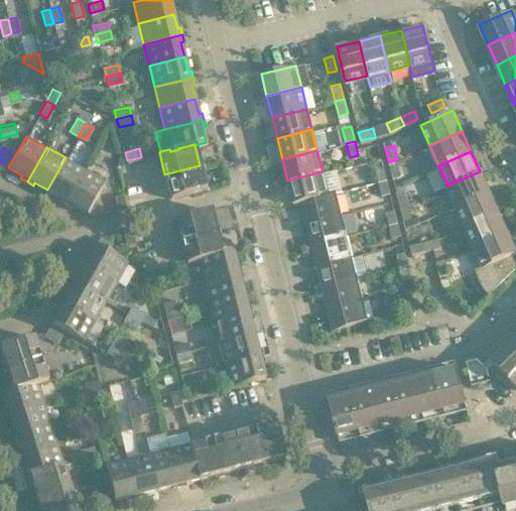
[(66,157),(47,189),(60,197),(58,200),(65,204),(85,168),(66,157)]
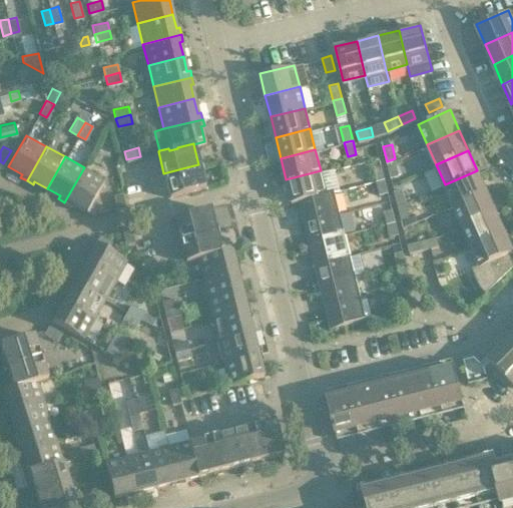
[(395,158),(387,161),(390,175),(399,173),(395,158)]
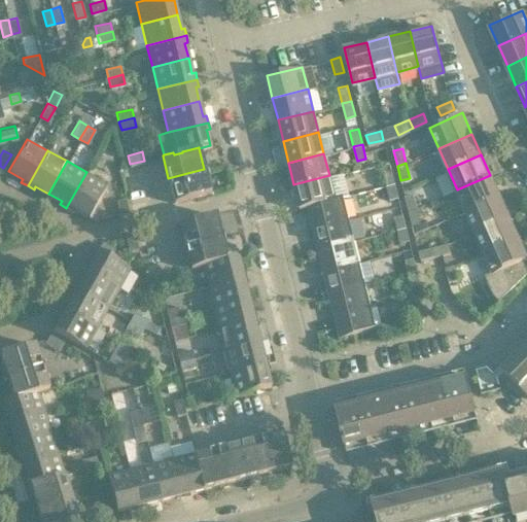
[(395,181),(391,167),(380,170),(383,184),(386,184),(386,183),(395,181)]
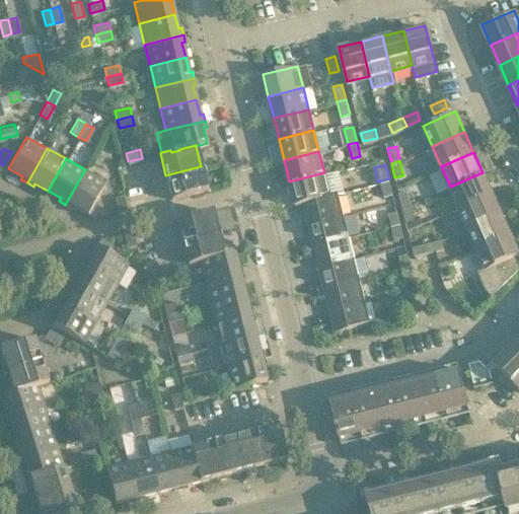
[(201,166),(184,170),(165,175),(171,198),(207,189),(201,166)]
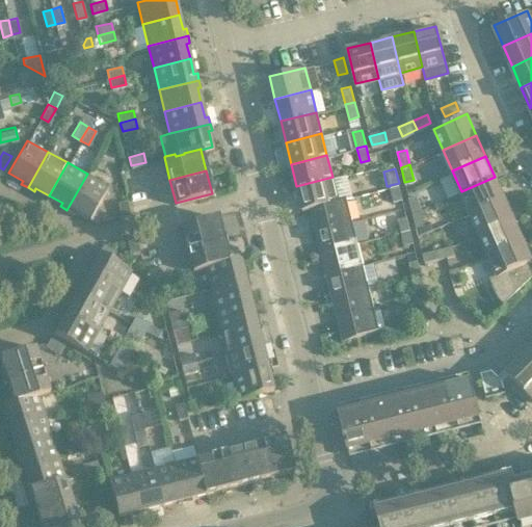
[(107,185),(87,174),(67,210),(73,213),(75,210),(97,222),(104,209),(97,205),(107,185)]
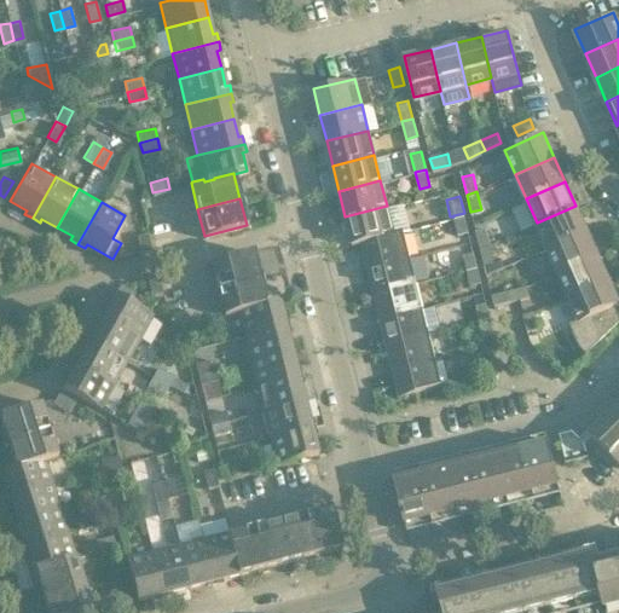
[(387,206),(345,217),(352,243),(362,241),(362,240),(393,232),(393,231),(387,206)]
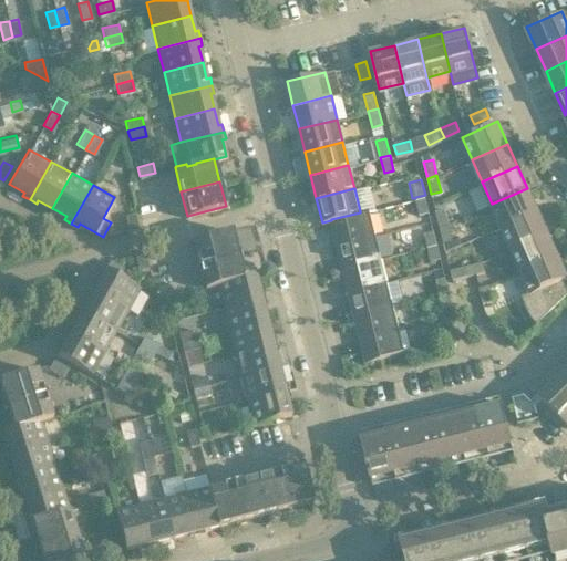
[(527,188),(492,204),(501,226),(537,209),(527,188)]
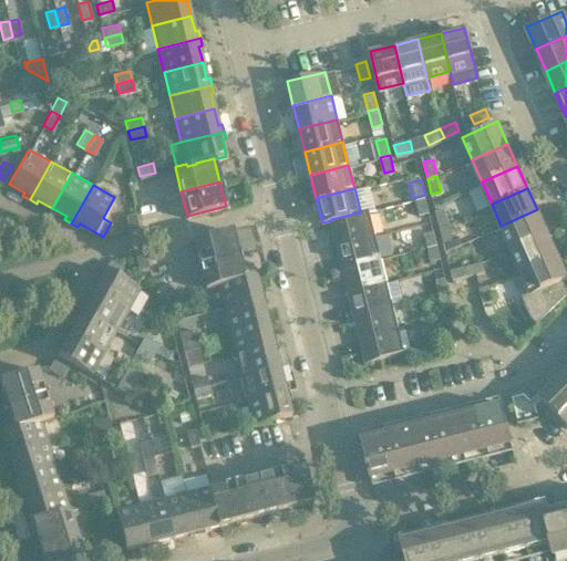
[(415,197),(415,198),(419,213),(429,210),(425,195),(415,197)]
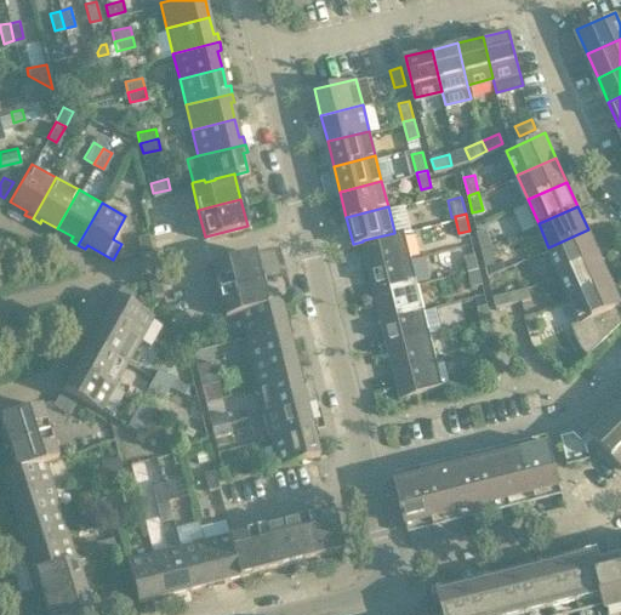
[(486,226),(477,228),(480,246),(491,244),(486,226)]
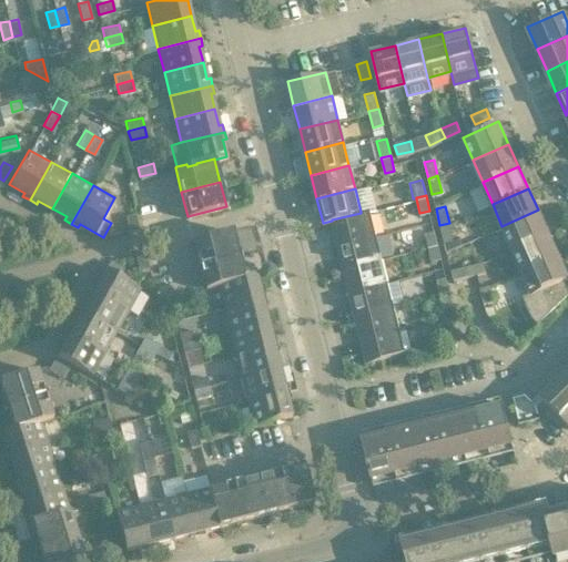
[(332,220),(332,221),(337,243),(376,234),(369,210),(361,212),(361,213),(332,220)]
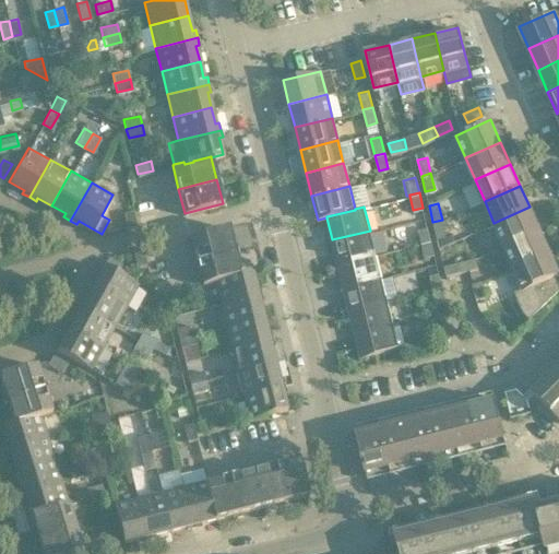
[(530,207),(494,223),(503,244),(538,228),(530,207)]
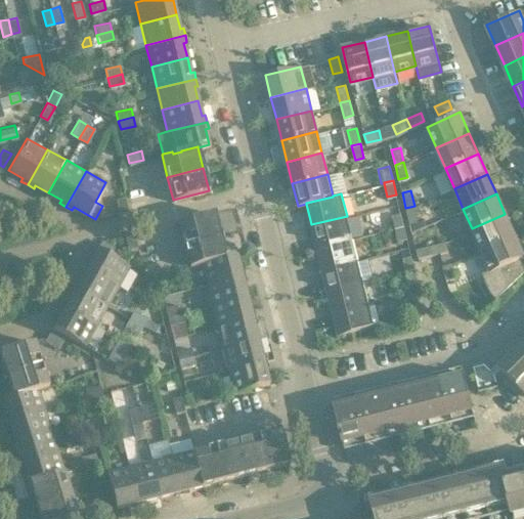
[(128,211),(124,196),(116,198),(119,213),(128,211)]
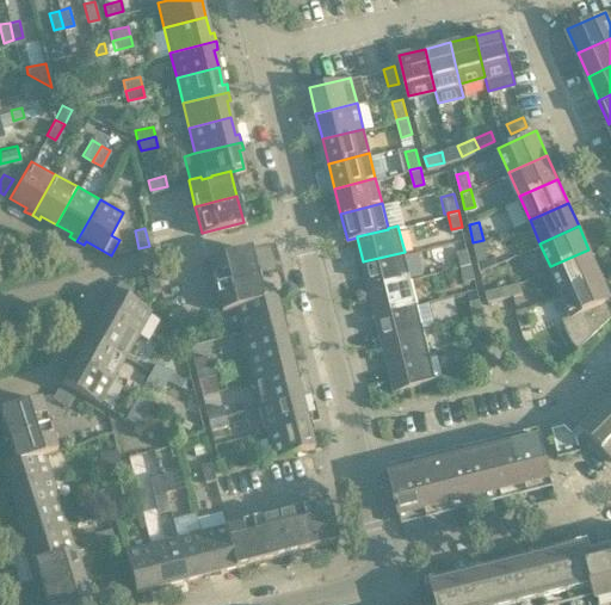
[(483,240),(473,242),(477,260),(488,257),(483,240)]
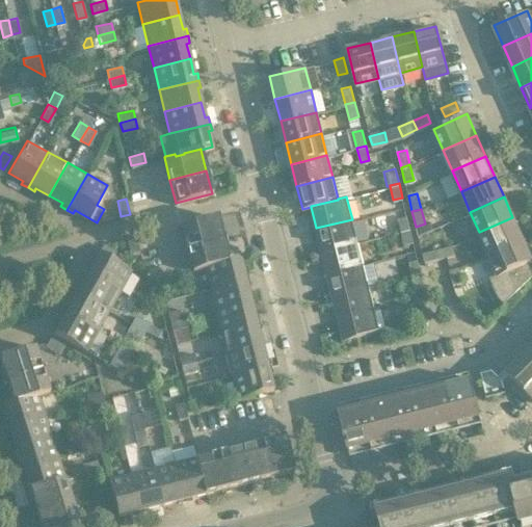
[(181,224),(186,246),(206,241),(222,237),(217,214),(181,224)]
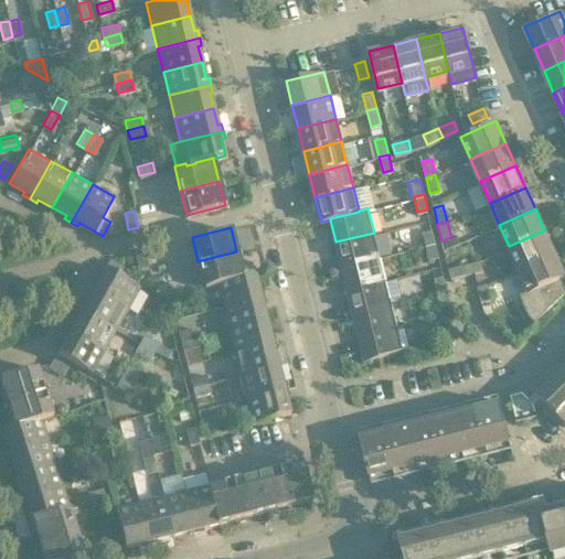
[(423,230),(426,244),(435,242),(432,228),(423,230)]
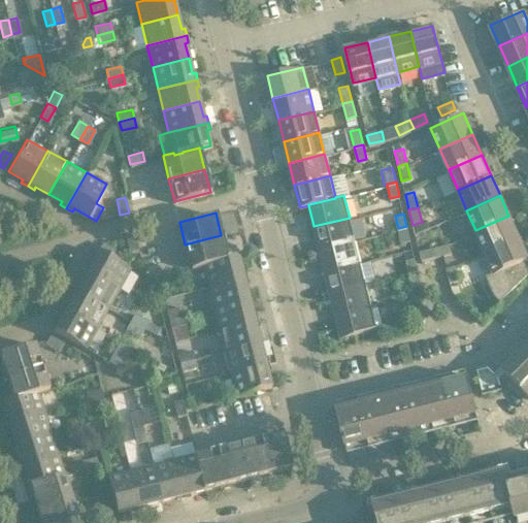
[(508,216),(475,230),(485,251),(518,236),(508,216)]
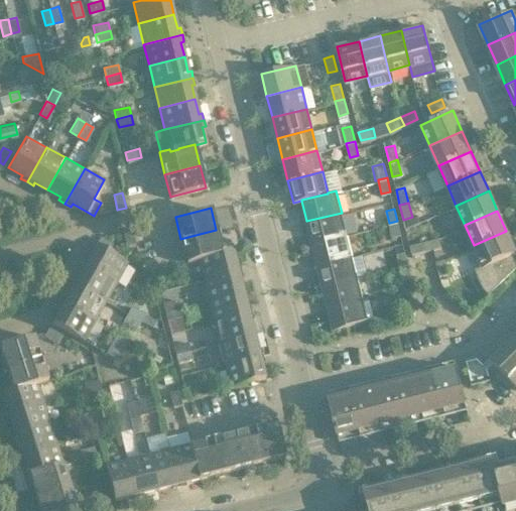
[(342,213),(306,221),(312,243),(347,234),(342,213)]
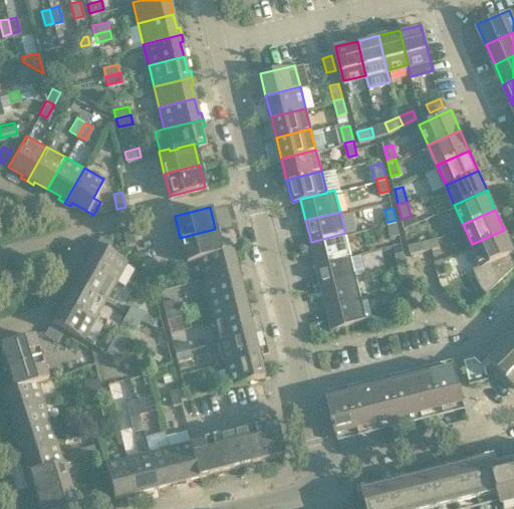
[(396,220),(388,222),(391,235),(399,233),(396,220)]
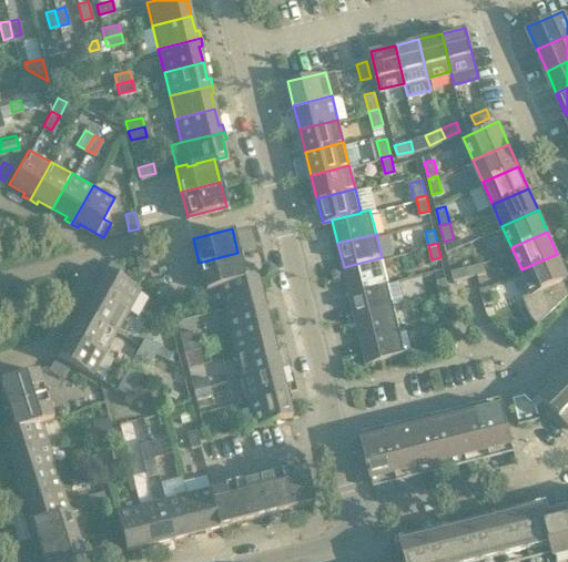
[(134,253),(139,268),(149,266),(144,251),(134,253)]
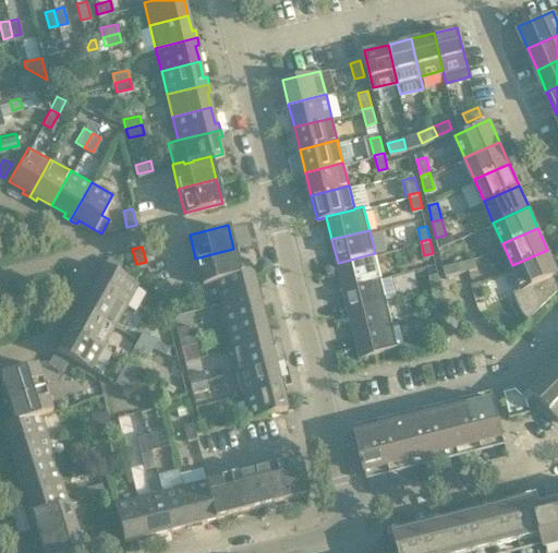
[(233,249),(216,253),(195,259),(202,283),(214,279),(213,277),(221,275),(222,276),(239,272),(239,271),(233,249)]
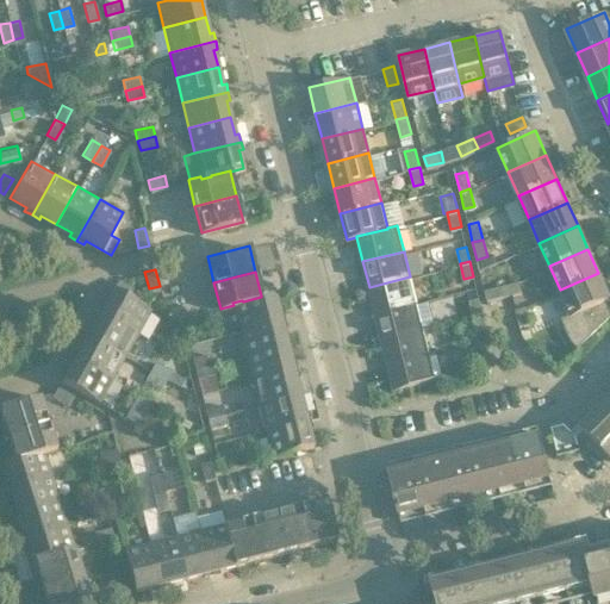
[(598,273),(560,290),(570,312),(560,316),(571,340),(578,346),(609,313),(609,309),(605,299),(609,297),(598,273)]
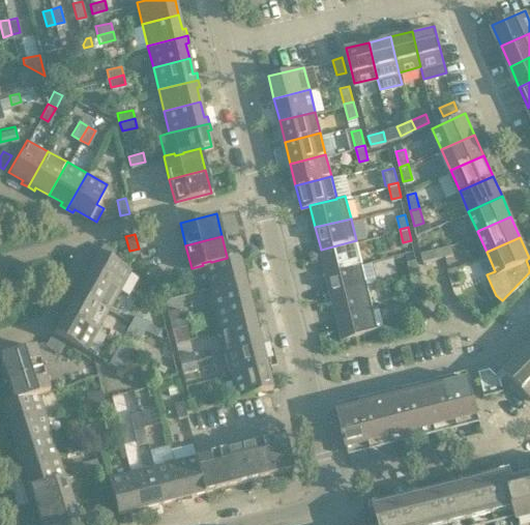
[(356,240),(321,250),(326,270),(361,262),(356,240)]
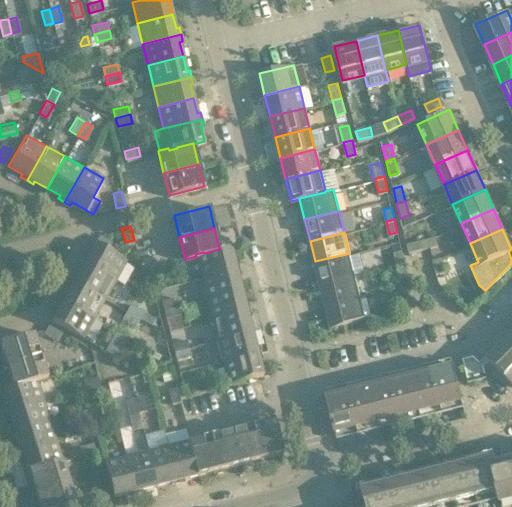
[(111,241),(98,234),(87,255),(84,253),(80,259),(115,278),(126,259),(107,248),(111,241)]
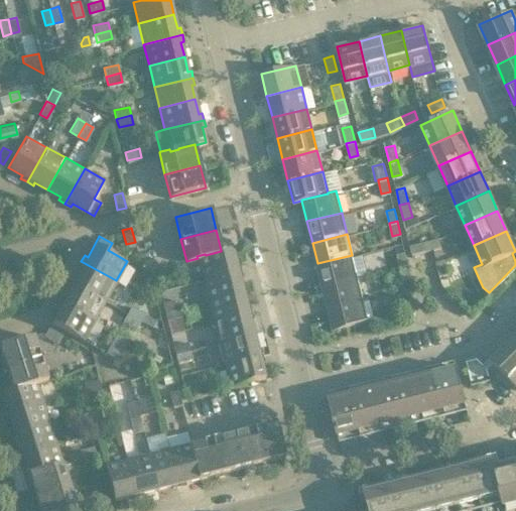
[(438,237),(424,240),(426,249),(440,245),(438,237)]
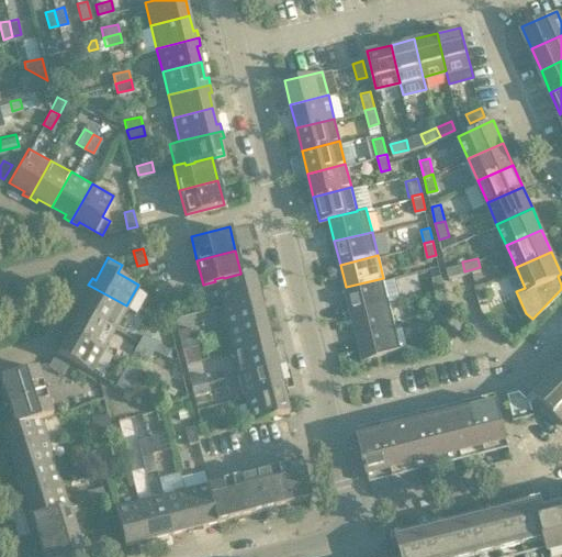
[(462,262),(446,266),(448,275),(464,271),(462,262)]
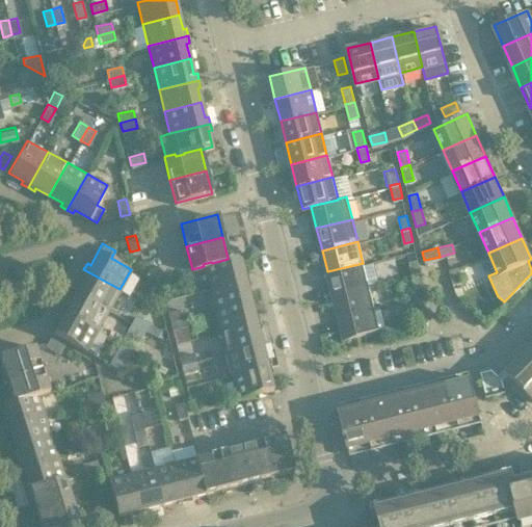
[(212,263),(211,262),(203,264),(204,266),(209,287),(248,277),(246,270),(243,270),(239,255),(228,258),(228,259),(212,263)]
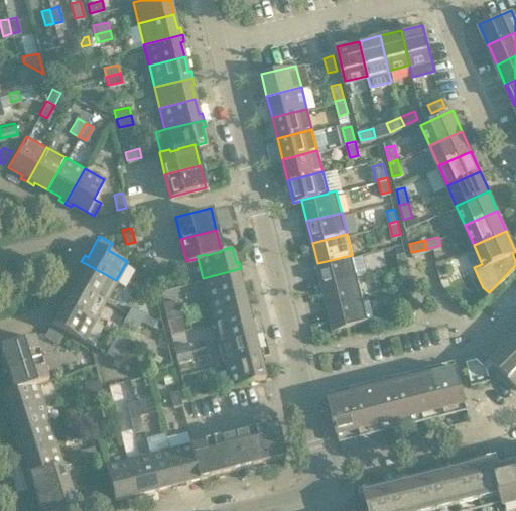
[(408,263),(405,251),(396,253),(399,265),(408,263)]
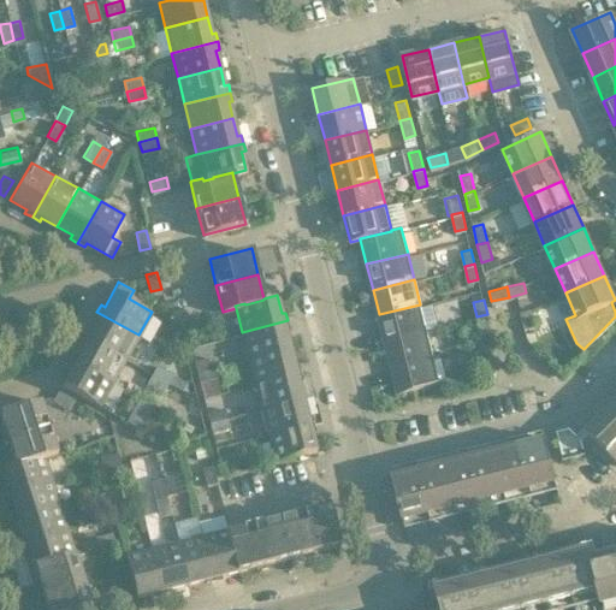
[(420,305),(379,314),(385,339),(426,330),(420,305)]
